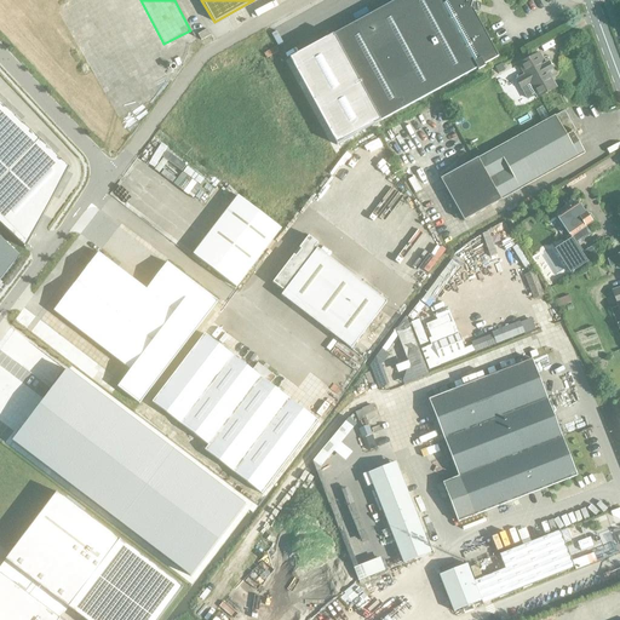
[(396,0),(333,35),(380,121),(477,68),(478,70),(484,67),(483,65),(498,57),(472,10),(470,9),(472,1),(475,3),(475,0),(396,0)]
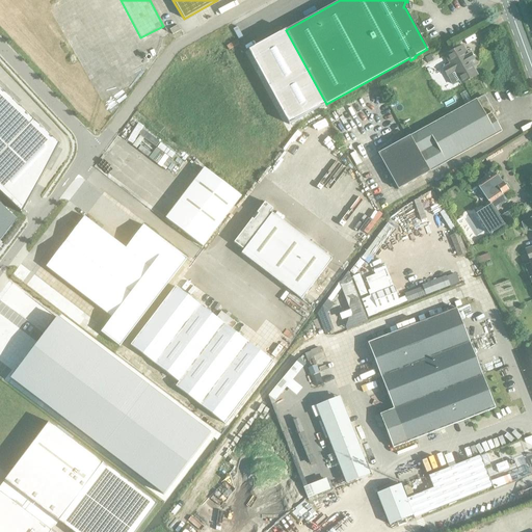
[(180,30),(177,25),(169,29),(173,34),(180,30)]
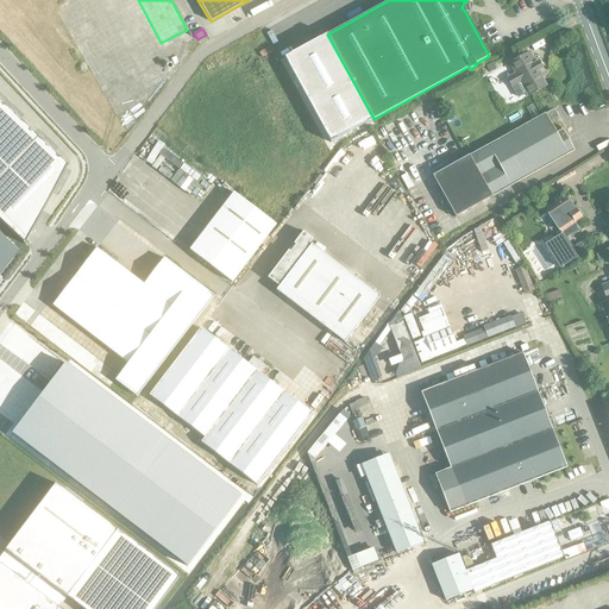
[(327,35),(284,57),(331,143),(374,119),(327,35)]
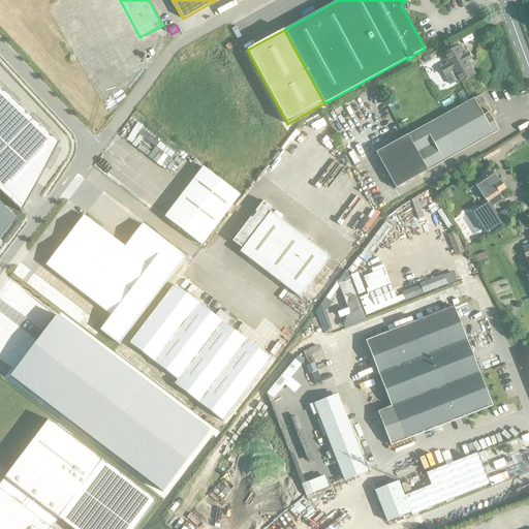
[(459,45),(442,55),(446,63),(439,67),(444,76),(449,85),(456,81),(458,84),(474,74),(459,45)]
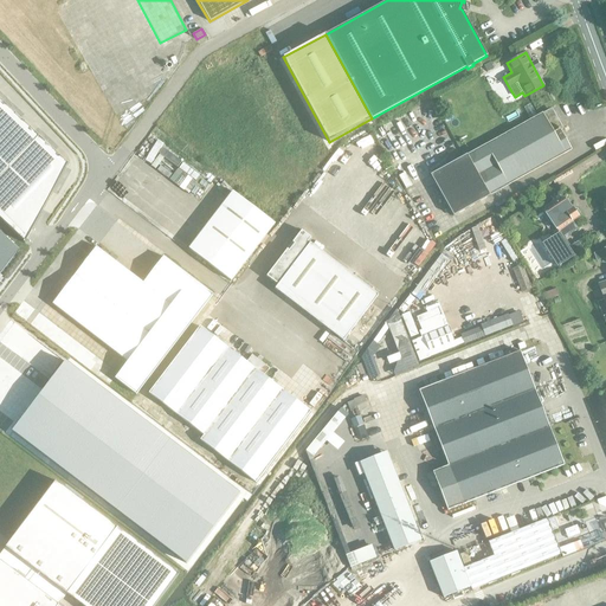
[(0,218),(24,242),(23,243),(24,244),(69,162),(66,161),(66,162),(0,100),(0,218)]
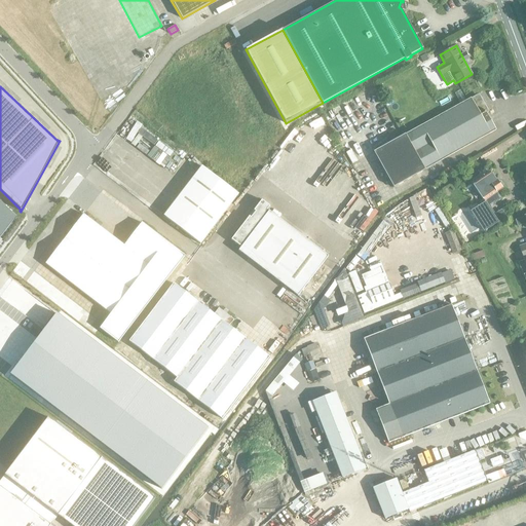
[(471,98),(405,135),(424,170),(495,129),(484,110),(486,109),(478,95),(471,100),(471,98)]
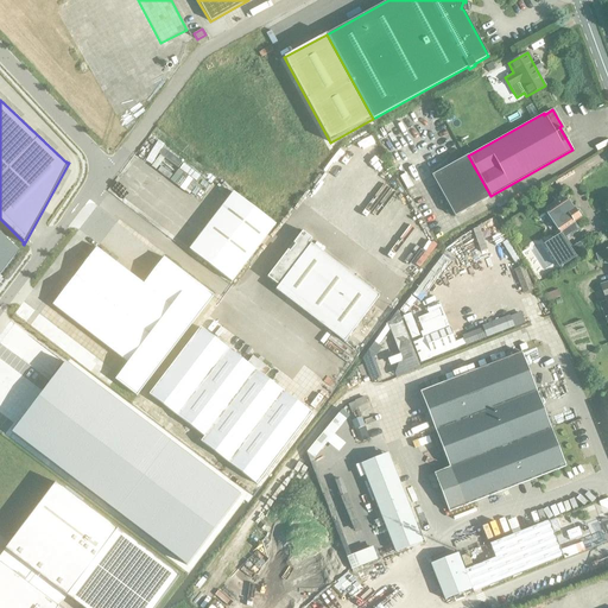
[(455,216),(491,196),(468,156),(432,176),(455,216)]
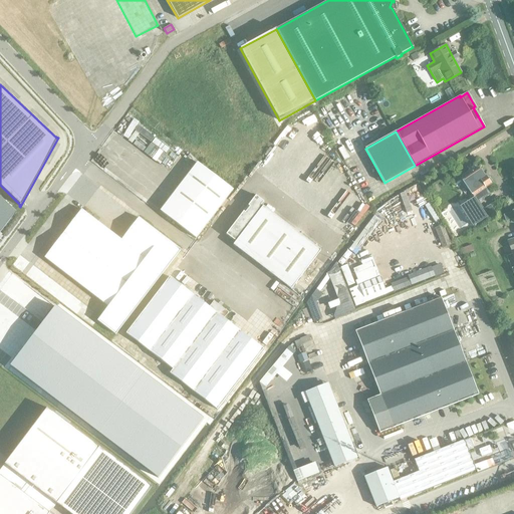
[(161,210),(196,238),(233,190),(197,163),(161,210)]
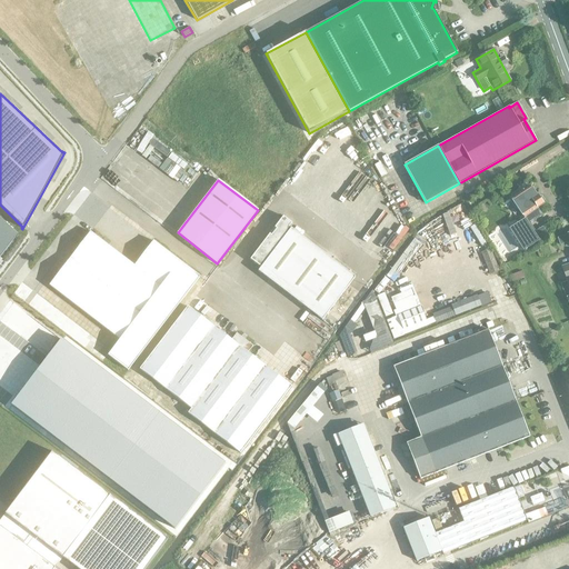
[(522,218),(542,203),(541,202),(542,200),(540,197),(538,197),(537,196),(530,186),(510,199),(511,200),(510,202),(512,207),(515,207),(522,218)]
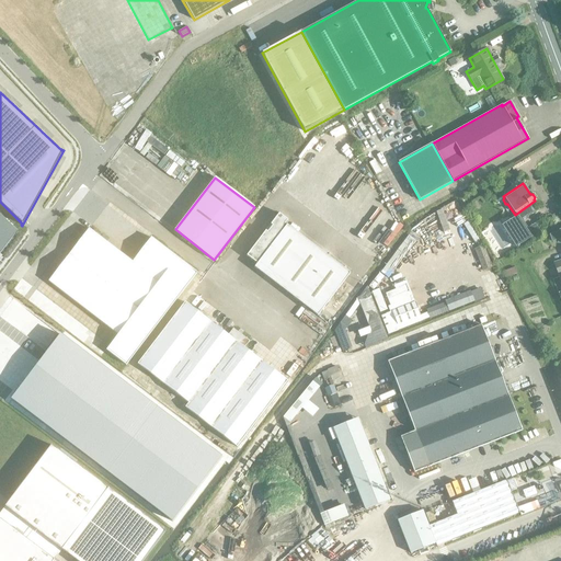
[(272,226),(267,232),(265,231),(247,255),(256,264),(254,267),(317,316),(350,273),(285,224),(287,220),(278,214),(271,225),(272,226)]
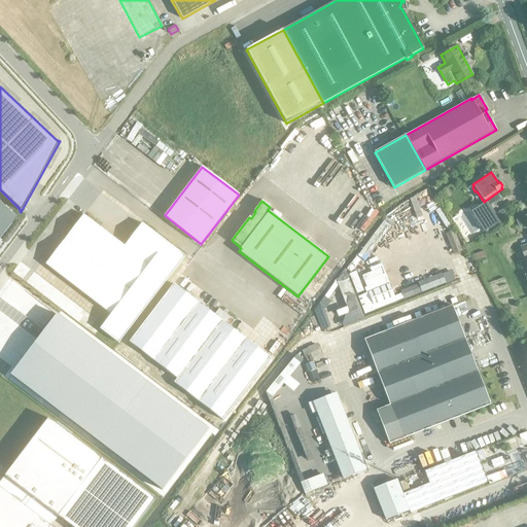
[(0,202),(0,238),(16,217),(0,202)]
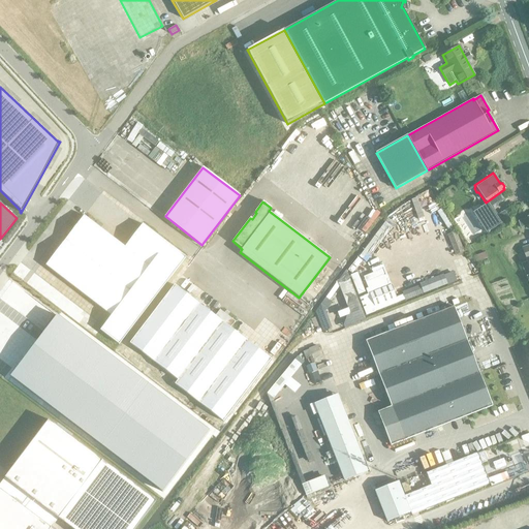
[(488,204),(487,204),(473,213),(486,232),(500,223),(488,204)]
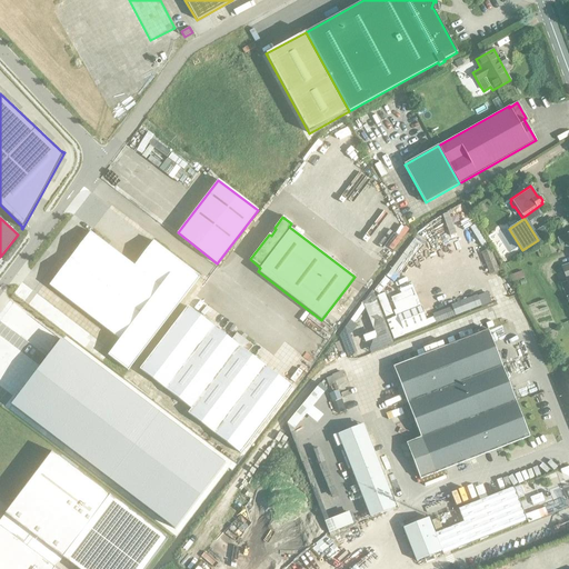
[(49,286),(119,340),(108,356),(128,370),(199,277),(153,241),(135,266),(90,231),(49,286)]
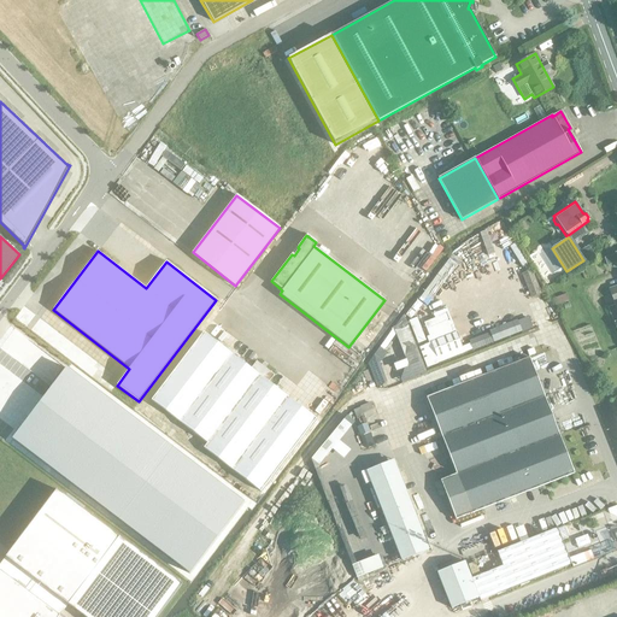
[(607,265),(616,262),(616,252),(604,258),(607,265)]
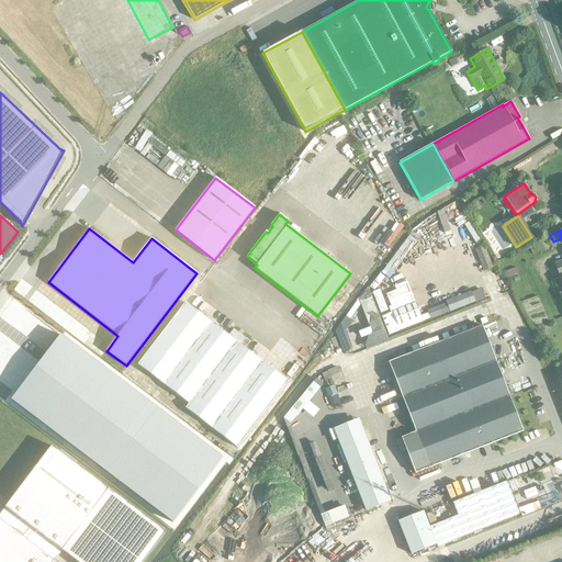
[(517,273),(515,268),(503,272),(505,278),(517,273)]
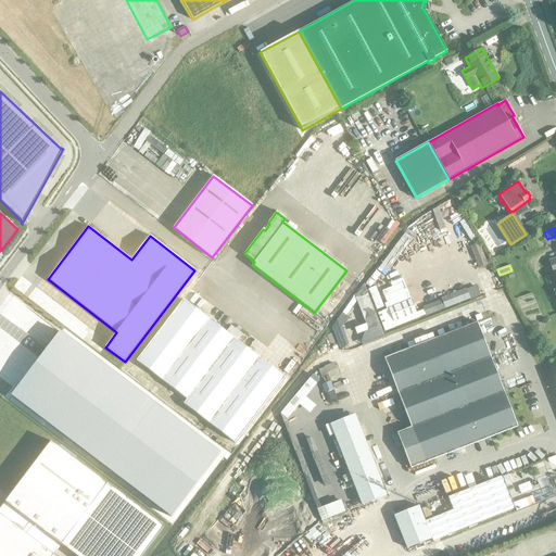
[(476,283),(421,304),(425,315),(480,294),(476,283)]
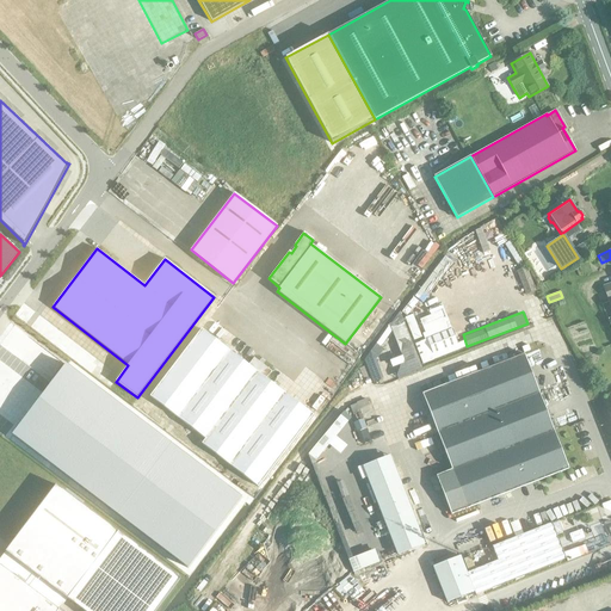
[(451,328),(426,339),(433,355),(457,344),(451,328)]
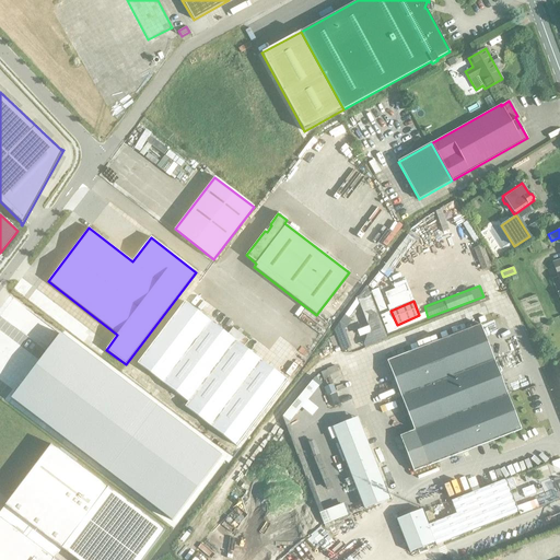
[(166,385),(212,324),(184,302),(137,363),(166,385)]
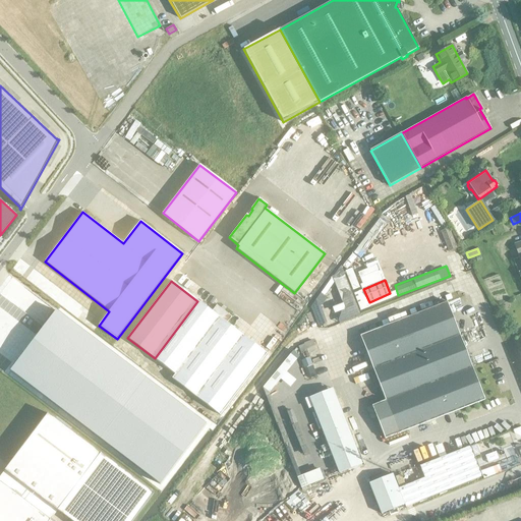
[(197,301),(155,358),(175,374),(172,379),(186,390),(231,327),(226,324),(231,316),(216,305),(211,311),(197,301)]
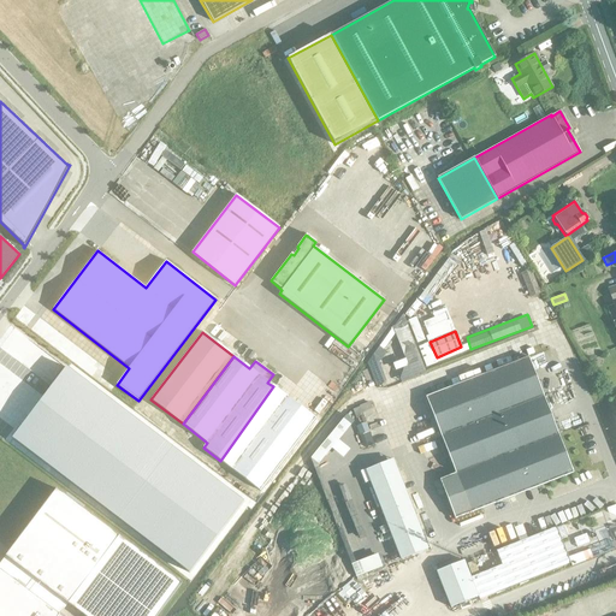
[(455,519),(471,513),(573,473),(528,357),(426,397),(455,473),(439,479),(455,519)]
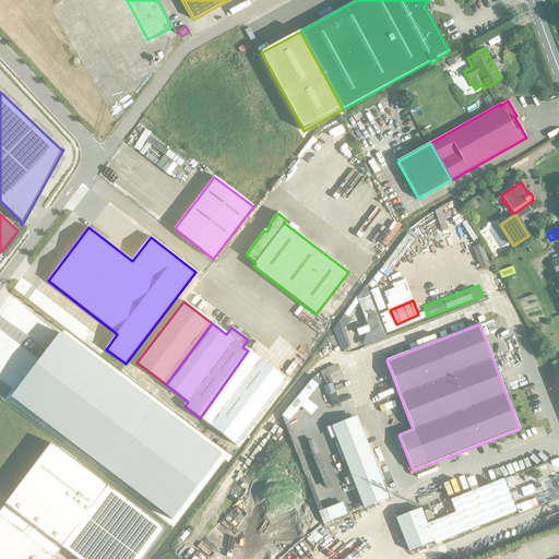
[(226,460),(66,337),(18,403),(178,525),(226,460)]
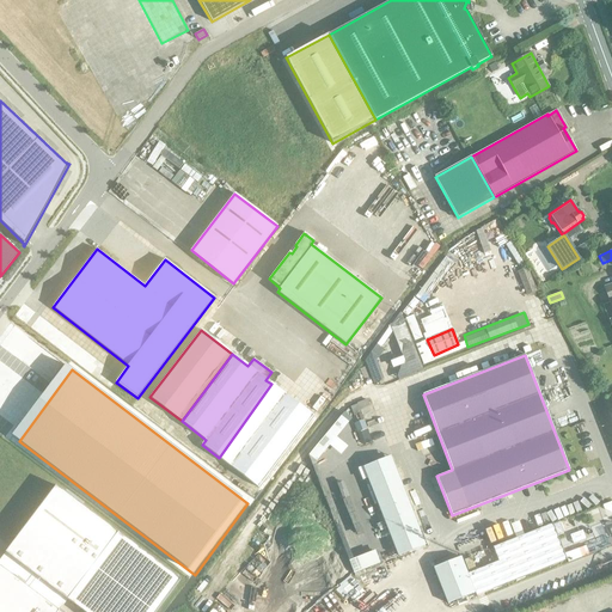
[(271,384),(219,458),(258,488),(313,416),(271,384)]
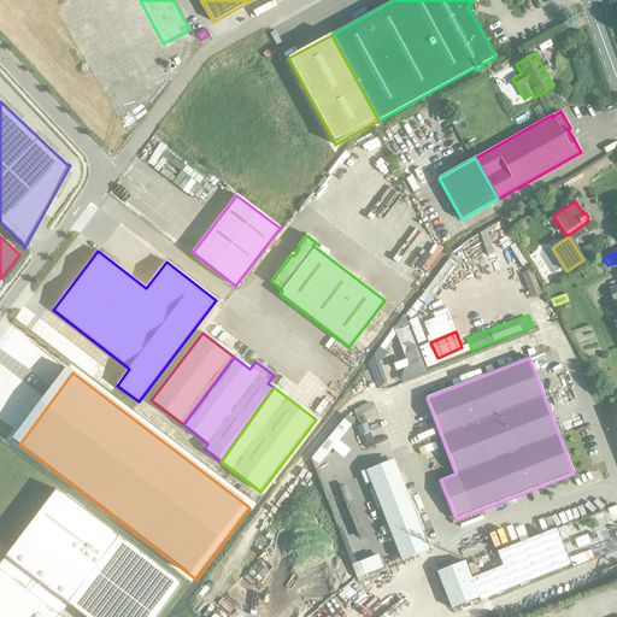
[(345,413),(312,459),(319,464),(331,447),(344,457),(350,448),(339,440),(354,419),(345,413)]
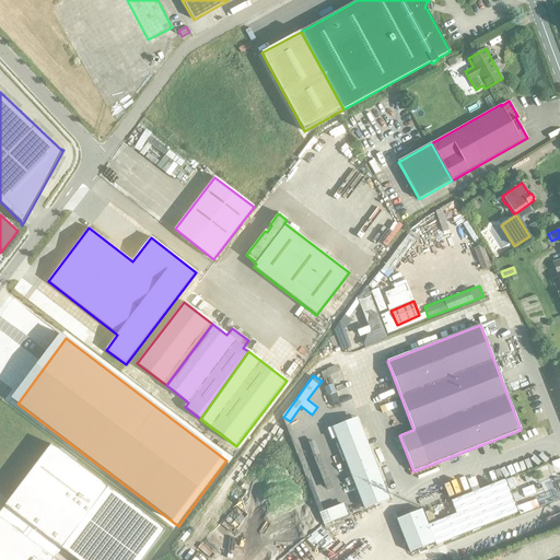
[(389,499),(358,417),(331,427),(363,509),(384,500),(387,499),(389,499)]
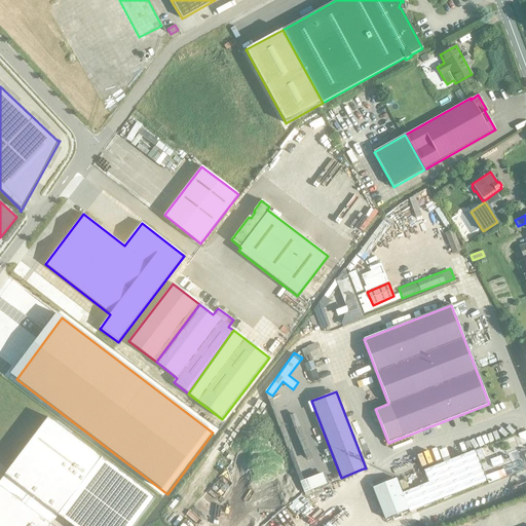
[(48,417),(4,475),(59,516),(102,458),(48,417)]
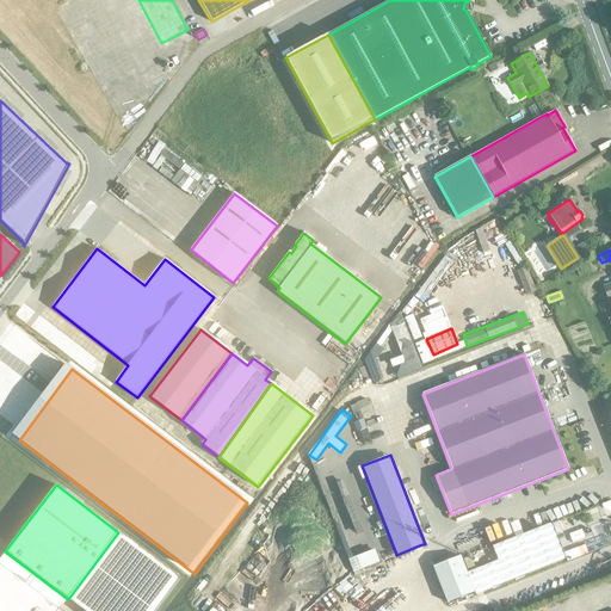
[(581,529),(568,534),(572,543),(585,538),(581,529)]
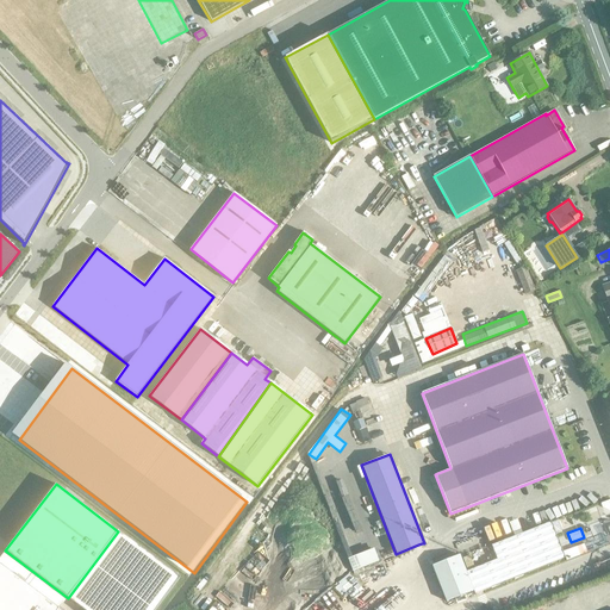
[(584,543),(562,552),(565,556),(566,560),(586,552),(584,543)]
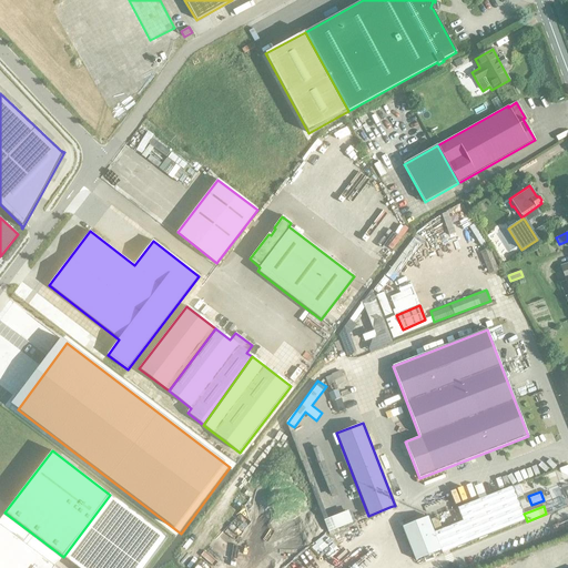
[(328,531),(353,521),(347,509),(324,518),(328,531)]
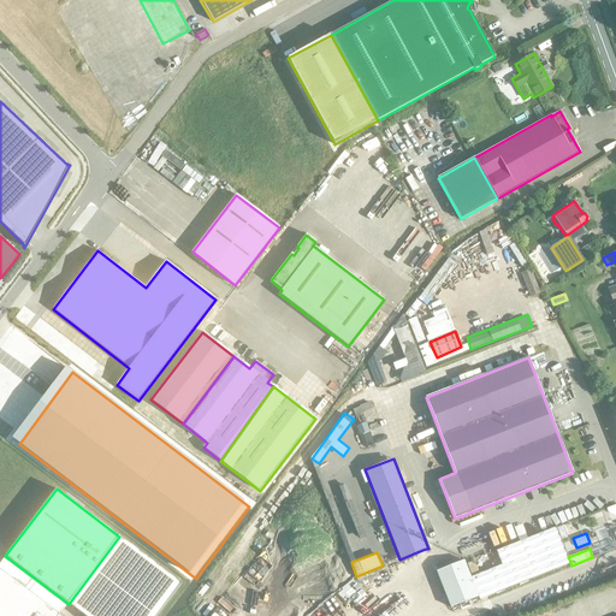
[(436,572),(450,608),(478,597),(471,575),(479,573),(474,561),(466,564),(465,561),(436,572)]
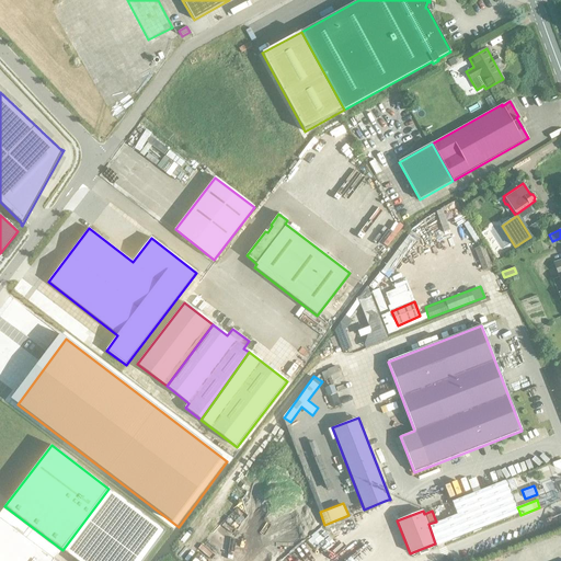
[(0,560),(55,560),(0,518),(0,560)]
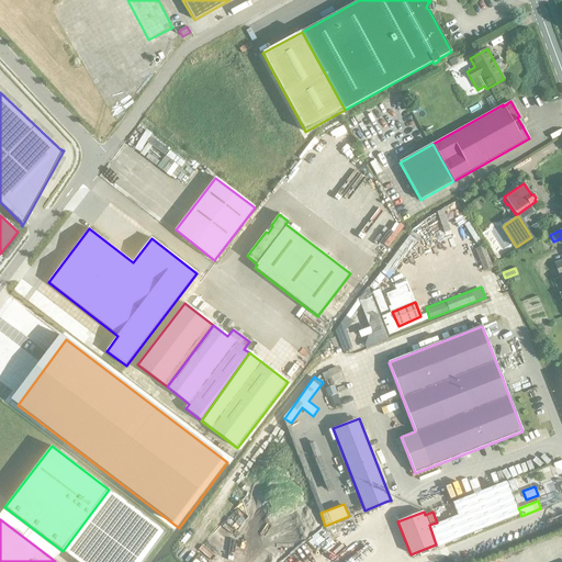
[(322,549),(333,542),(322,527),(312,535),(322,549)]
